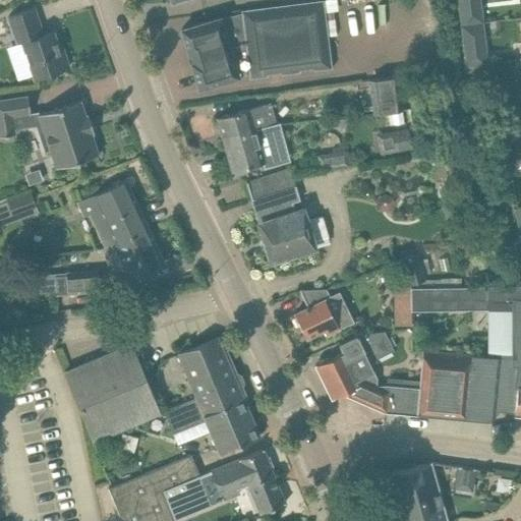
[(181,30),(188,53),(191,53),(194,62),(191,63),(198,88),(238,75),(237,72),(248,69),(249,79),(268,76),(267,72),(281,70),(282,75),(299,72),(299,68),(313,66),(313,71),(332,68),(323,0),(241,10),(241,12),(221,18),(220,17),(181,30)]
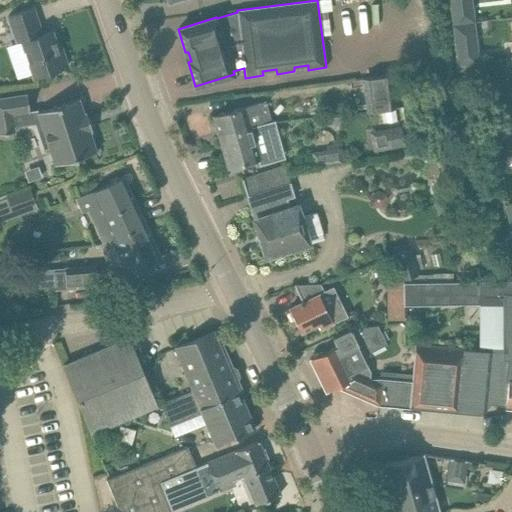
[(450,0),(454,25),(473,22),(470,0),(450,0)]
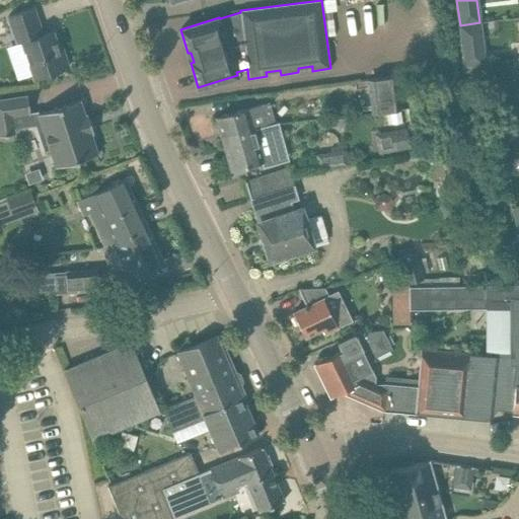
[(43,35),(33,8),(8,16),(14,34),(19,32),(22,42),(21,43),(33,78),(68,67),(62,49),(59,50),(53,32),(43,35)]
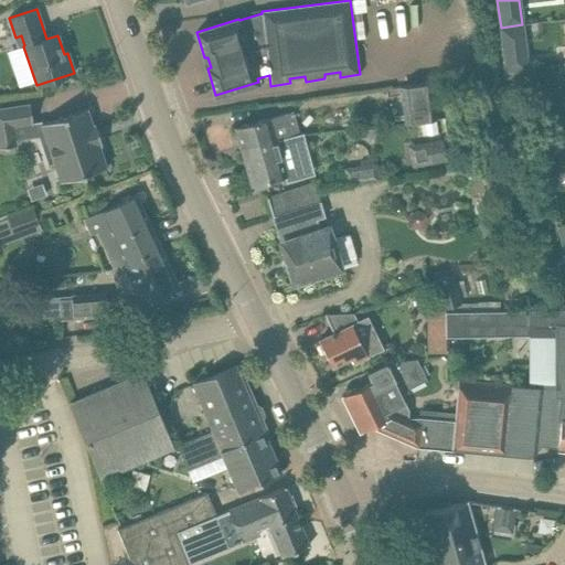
[(528,70),(522,24),(501,28),(507,72),(528,70)]
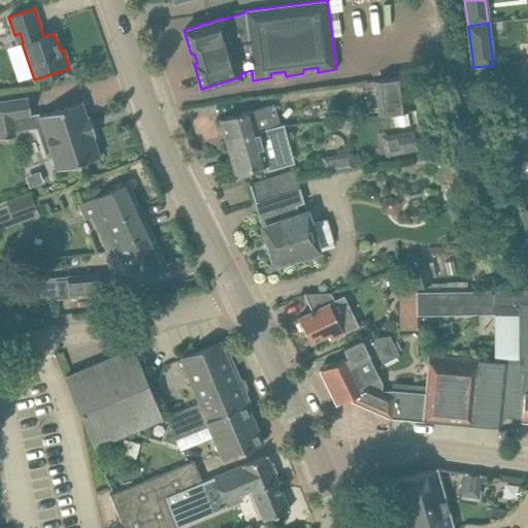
[(402,76),(373,80),(378,116),(407,110),(402,76)]
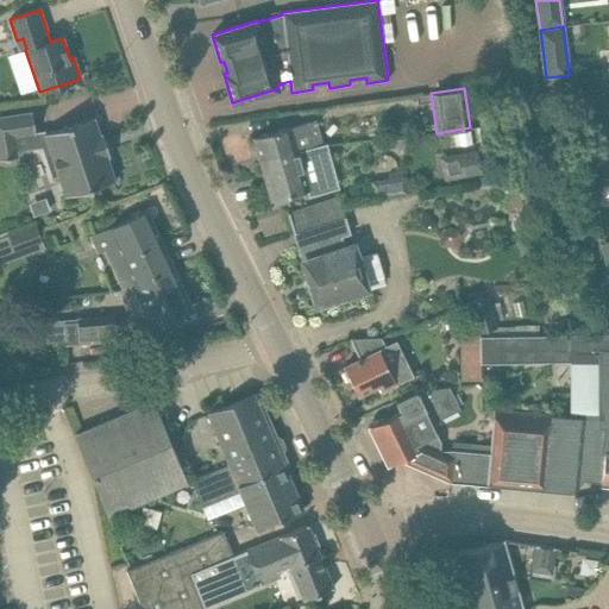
[(0,159),(18,157),(14,136),(36,133),(32,112),(0,117),(0,159)]
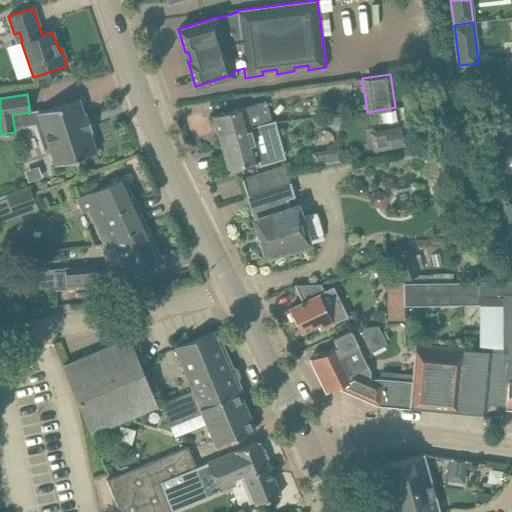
[(37,112),(55,165),(96,151),(90,131),(92,130),(86,113),(84,113),(79,98),(37,112)]
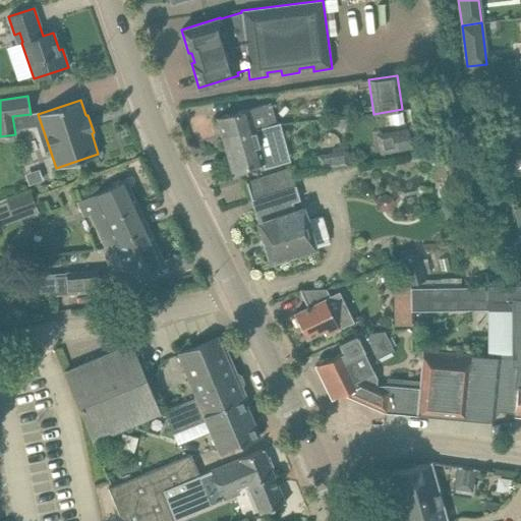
[(217,118),(222,134),(253,125),(255,129),(275,123),(270,103),(217,118)]
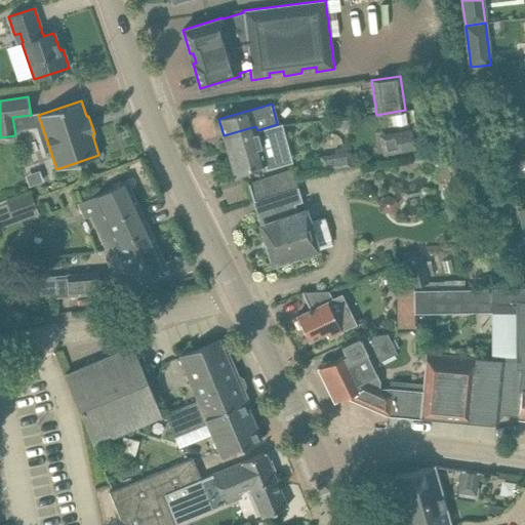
[(255,126),(224,135),(234,173),(266,164),(266,162),(260,144),(281,137),(277,124),(257,130),(255,126)]
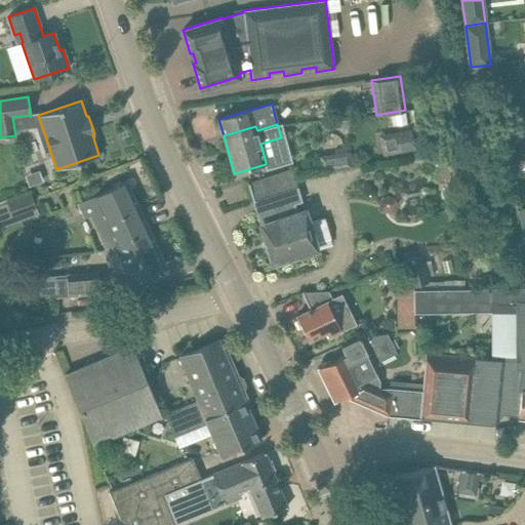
[(412,129),(379,135),(384,159),(416,153),(412,129)]
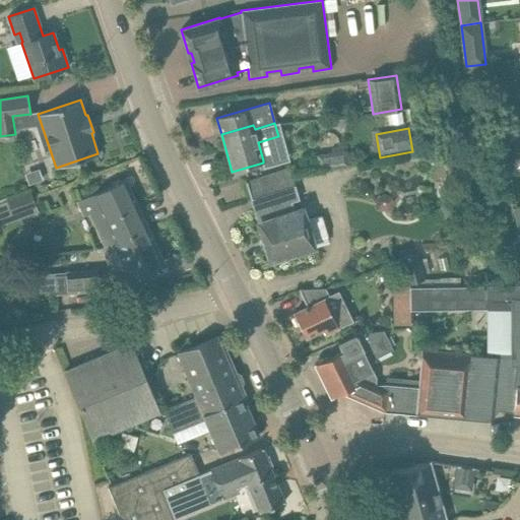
[(346,148),(315,153),(317,167),(348,161),(346,148)]
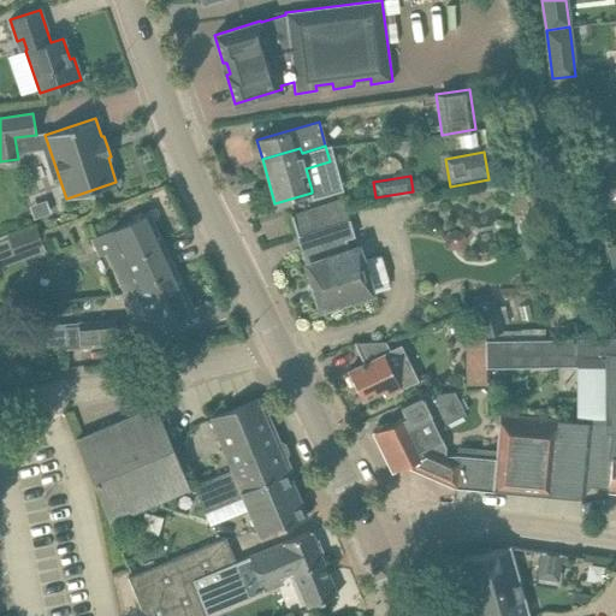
[(354,236),(345,208),(342,200),(291,215),(320,308),(372,292),(369,284),(388,278),(380,256),(365,261),(360,243),(347,247),(344,240),(354,236)]
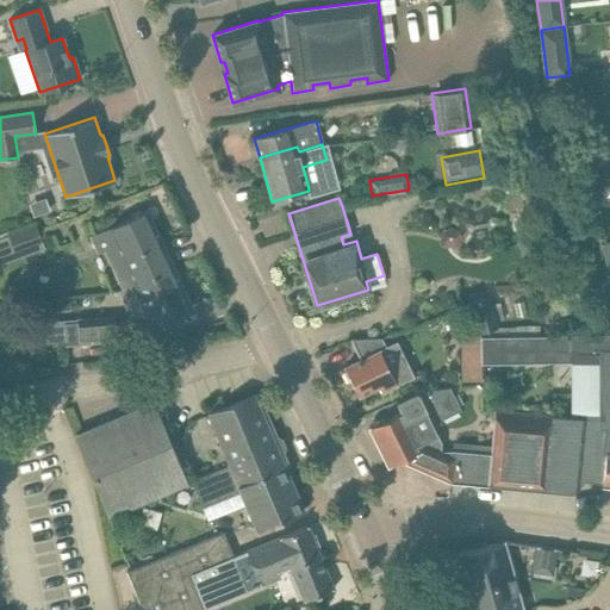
[(104,250),(119,284),(169,260),(147,211),(89,237),(97,253),(104,250)]
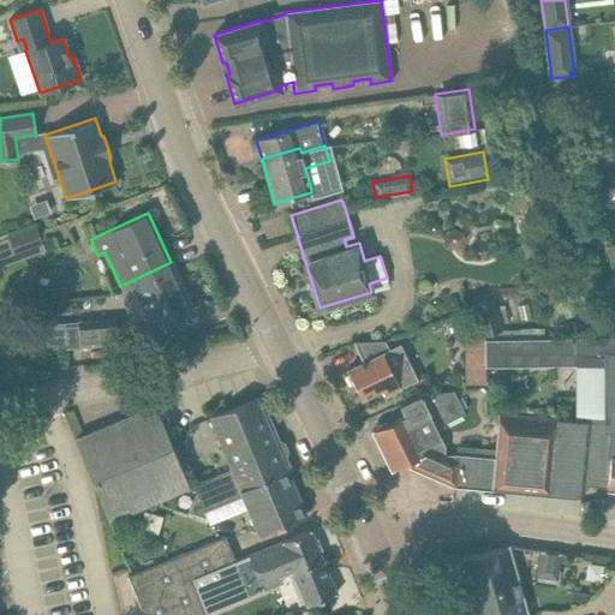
[(7,236),(15,256),(42,246),(35,226),(7,236)]
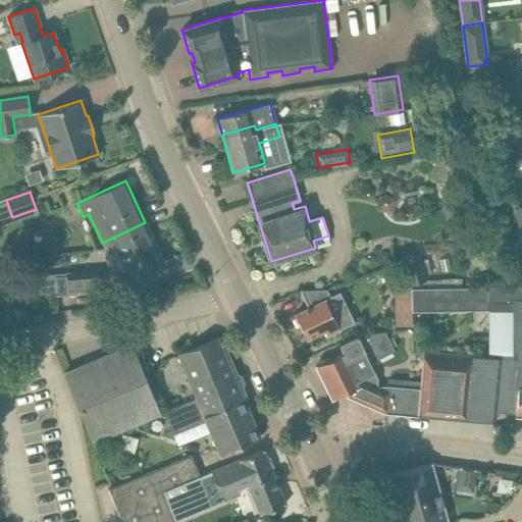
[(145,222),(102,243),(104,248),(102,248),(112,269),(113,269),(115,273),(127,277),(131,276),(133,278),(164,264),(145,222)]
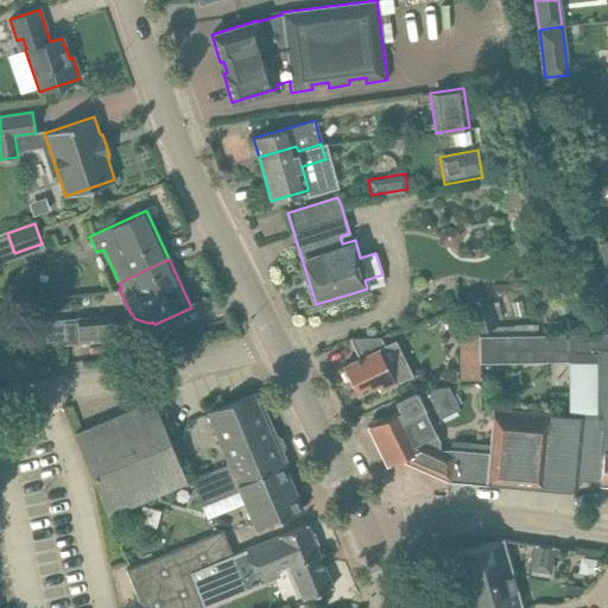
[(468,302),(477,331),(495,327),(486,296),(468,302)]
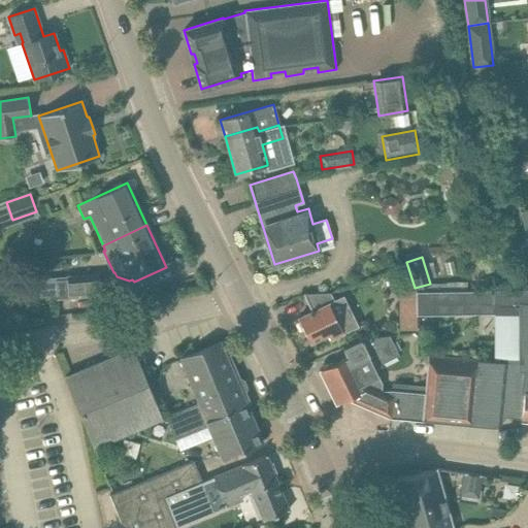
[(61,260),(48,260),(50,269),(61,268),(61,260)]
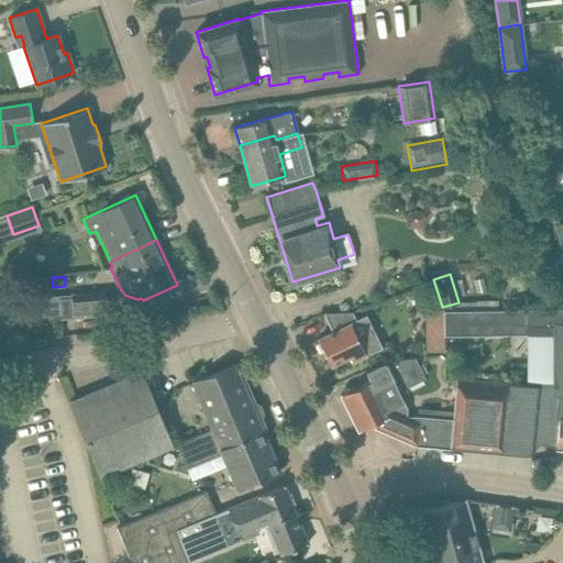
[(486,290),(483,278),(474,280),(476,293),(486,290)]
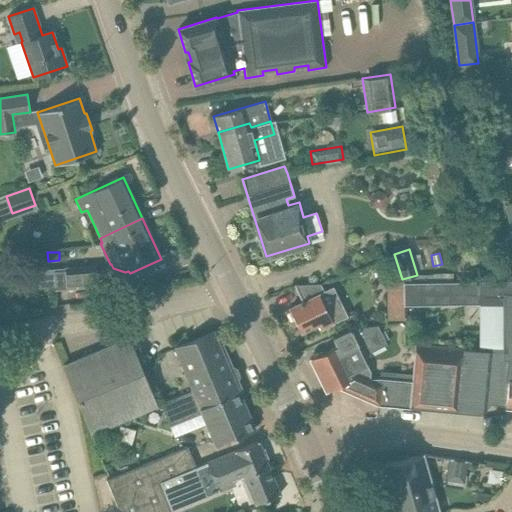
[(66,289),(96,287),(94,266),(65,268),(66,289)]
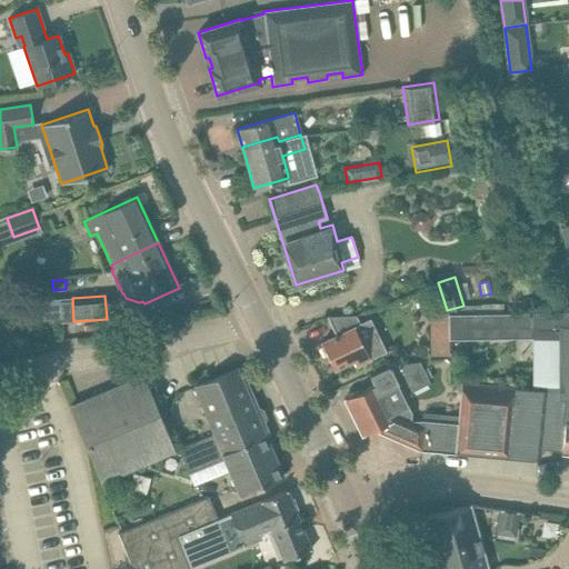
[(448,311),(429,311),(430,356),(449,355),(448,339),(448,313),(448,311)]
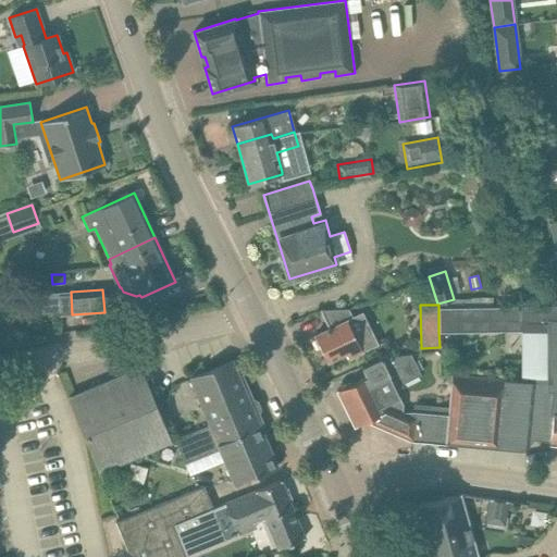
[(556,305),(545,306),(438,307),(438,332),(442,332),(456,332),(521,331),(521,381),(548,383),(548,391),(553,391),(551,411),(553,412),(549,442),(556,442),(556,305)]
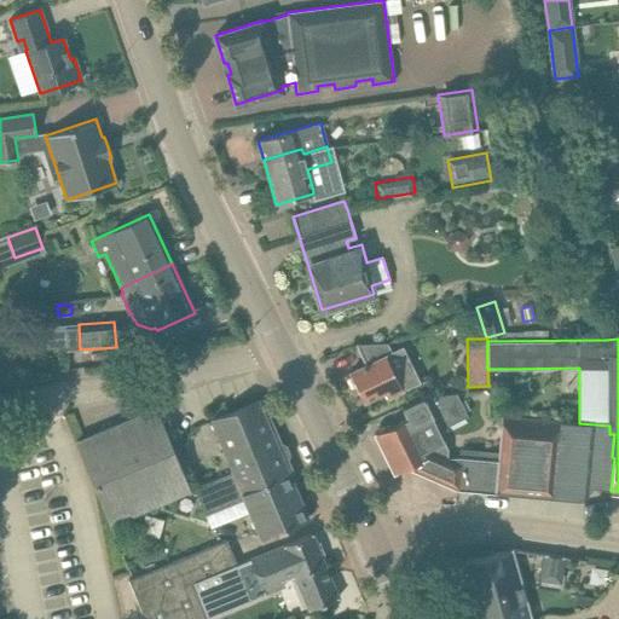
[(391,352),(387,342),(356,345),(365,364),(350,372),(364,401),(385,392),(387,399),(403,391),(420,382),(403,346),(391,352)]
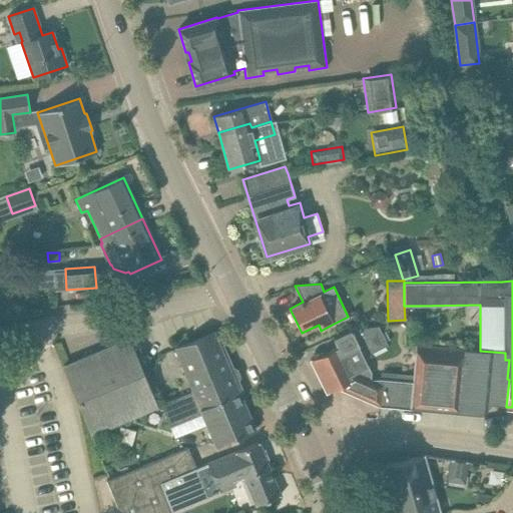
[(315,358),(311,360),(321,381),(327,393),(337,388),(378,406),(440,411),(453,412),(483,415),(492,405),(506,407),(509,380),(507,379),(509,360),(505,360),(505,353),(480,351),(464,350),(417,345),(413,376),(381,373),(381,379),(370,380),(371,372),(364,357),(388,345),(378,326),(351,329),(334,338),(338,347),(315,358)]
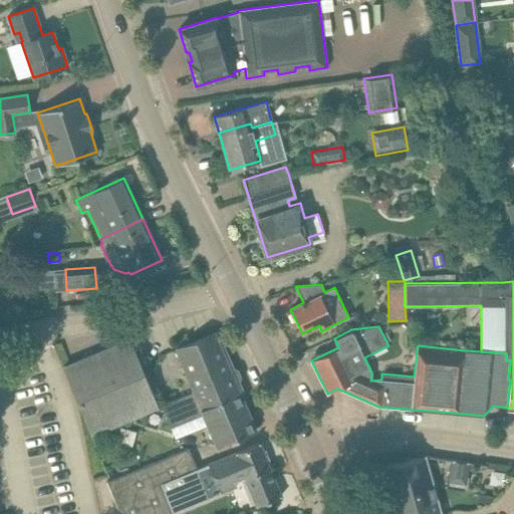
[(175,349),(194,393),(194,392),(199,403),(201,402),(203,408),(241,394),(215,332),(175,349)]
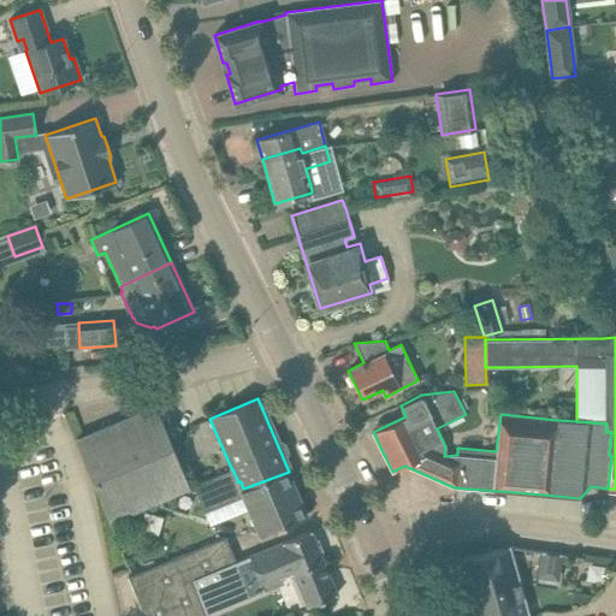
[(154,407),(77,438),(111,520),(188,489),(154,407)]
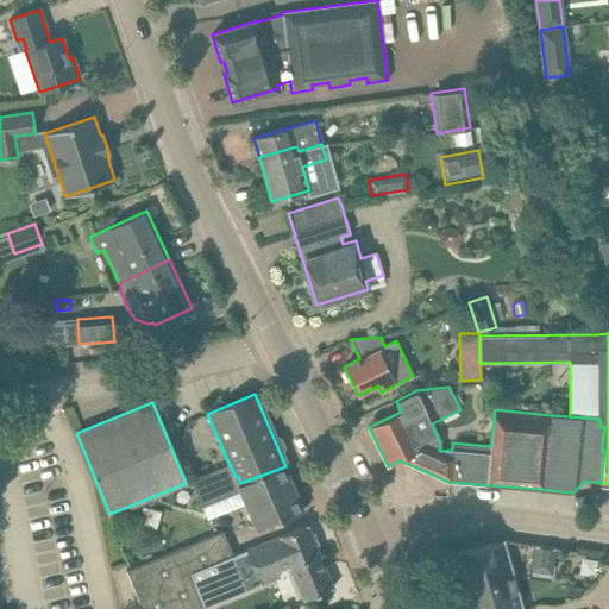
[(230,464),(230,465),(192,481),(203,508),(239,490),(256,529),(305,509),(286,466),(240,483),(238,476),(236,477),(230,464)]
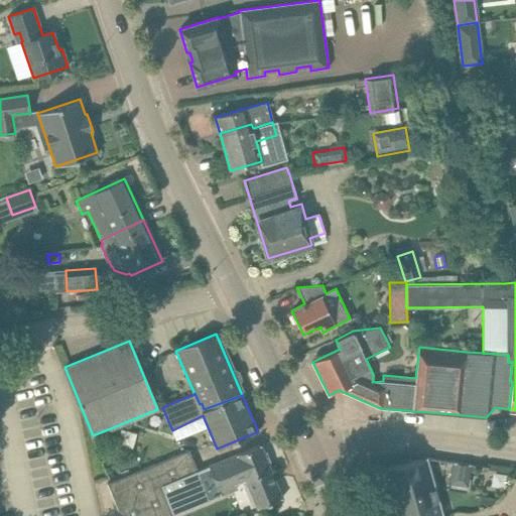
[(188,450),(108,484),(120,515),(170,515),(241,488),(239,483),(245,480),(256,508),(282,498),(260,444),(197,470),(188,450)]
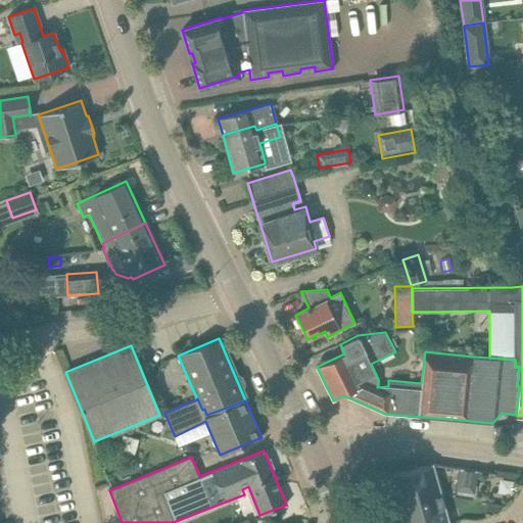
[(388,475),(401,522),(441,522),(447,522),(432,464),(388,475)]
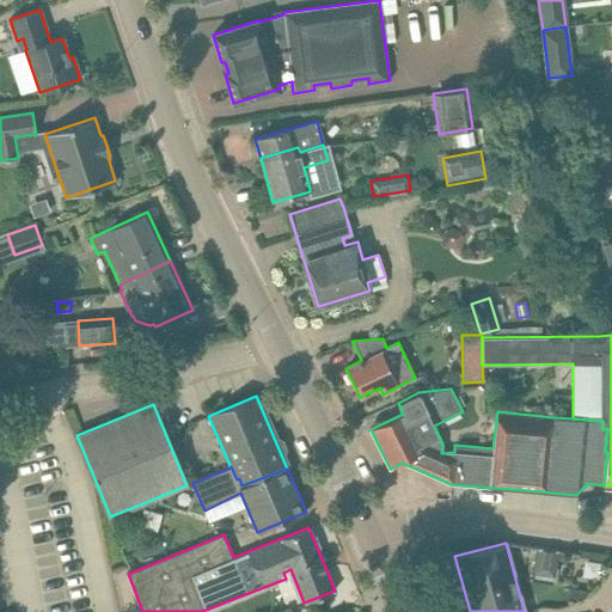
[(560,551),(537,548),(533,574),(555,577),(560,551)]
